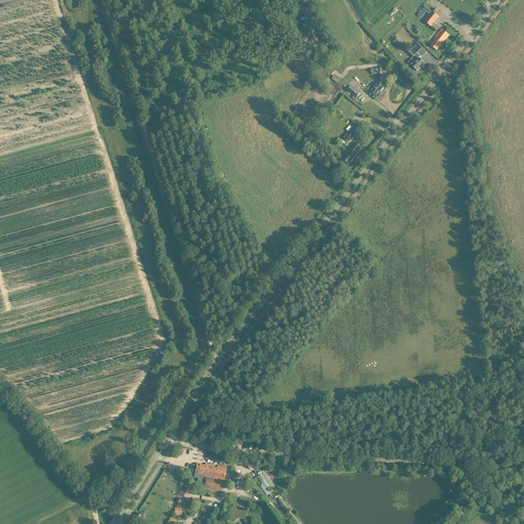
[(431,27),(438,16),(432,11),(425,22),(431,27)]
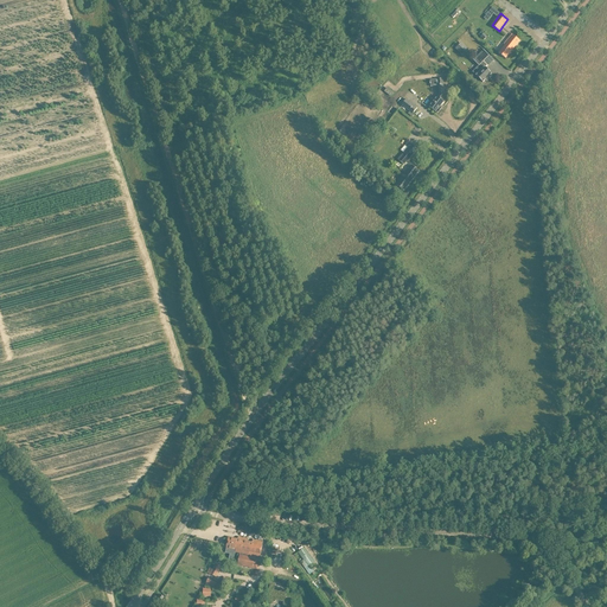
[(519,40),(516,37),(512,34),(504,44),(505,45),(499,53),(505,58),(519,40)]
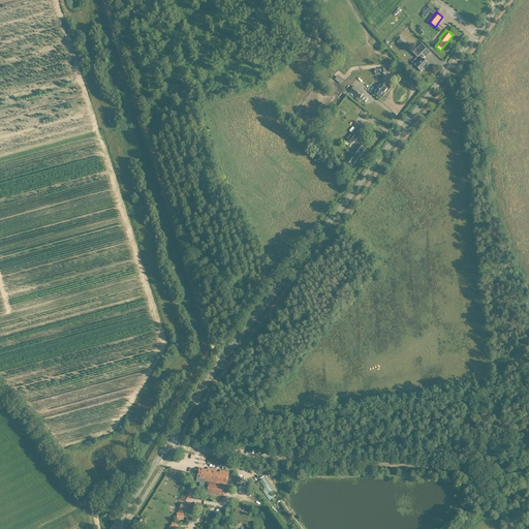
[(407,43),(402,38),(398,42),(403,48),(407,43)]
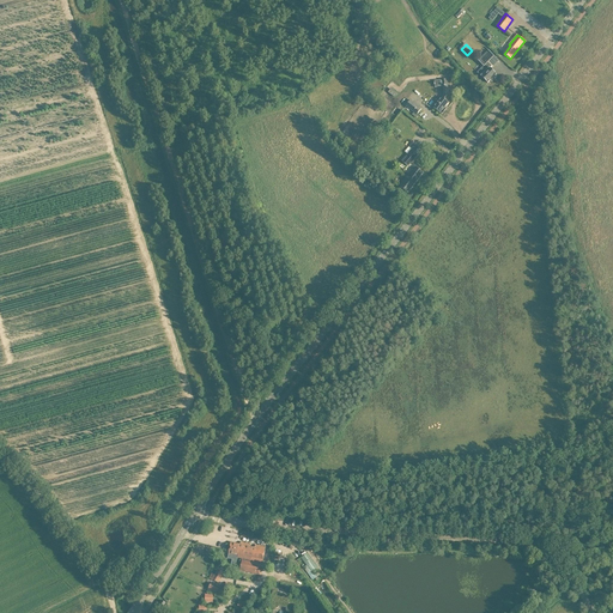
[(493,56),(487,50),(477,60),(486,70),(480,76),(487,83),(496,74),(486,64),(493,56)]
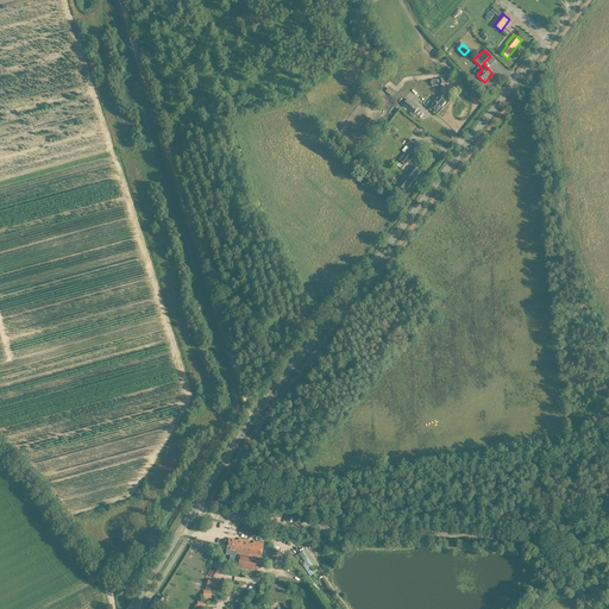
[(431,107),(439,113),(443,108),(441,107),(446,102),(443,100),(446,96),(445,85),(439,85),(440,95),(431,107)]
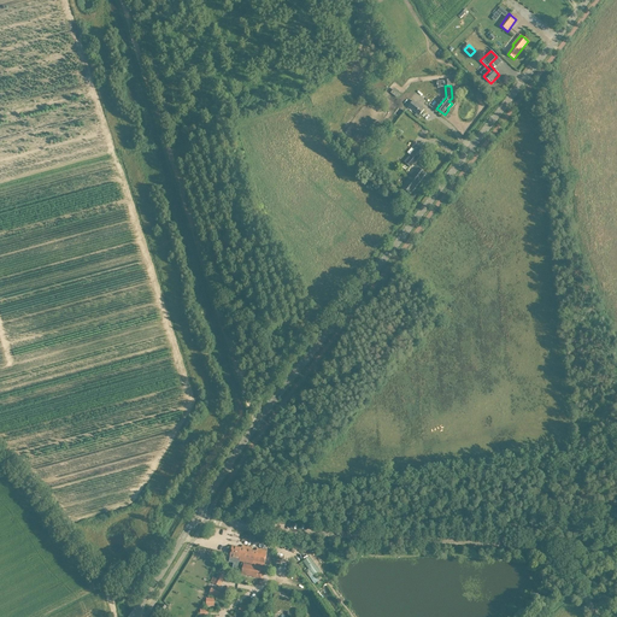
[(424,110),(413,100),(409,106),(419,116),(424,110)]
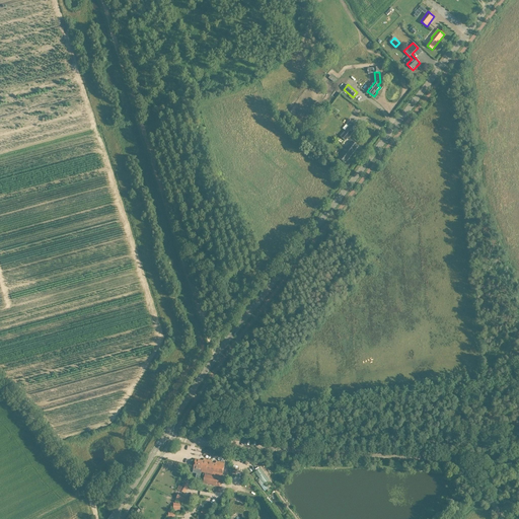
[(345,141),(357,127),(352,123),(340,136),(345,141)]
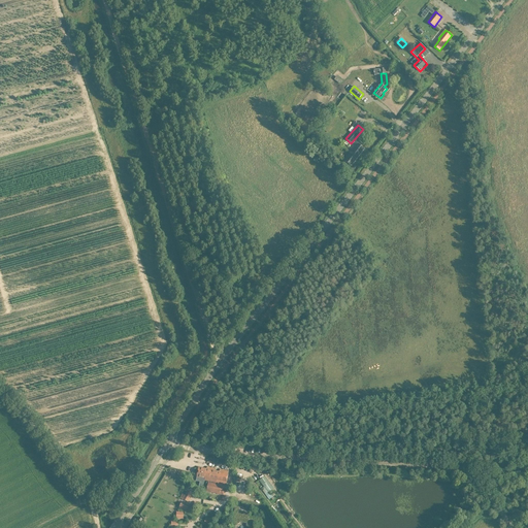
[(364,149),(358,143),(353,151),(353,150),(344,160),(351,166),(364,149)]
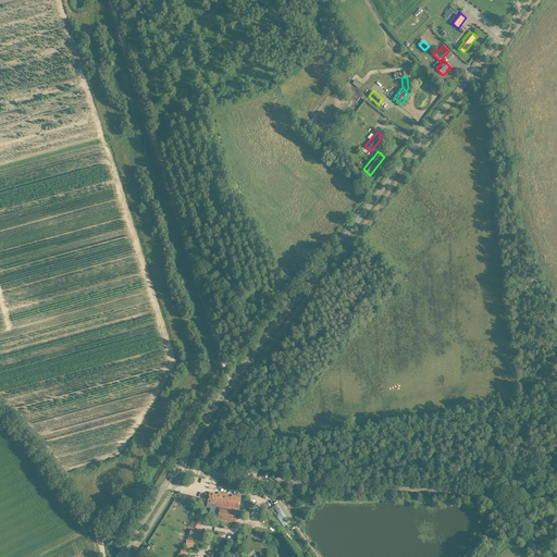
[(210,493),(208,503),(217,505),(215,507),(220,508),(238,511),(242,497),(232,496),(232,498),(227,497),(227,495),(223,494),(223,496),(210,493)]
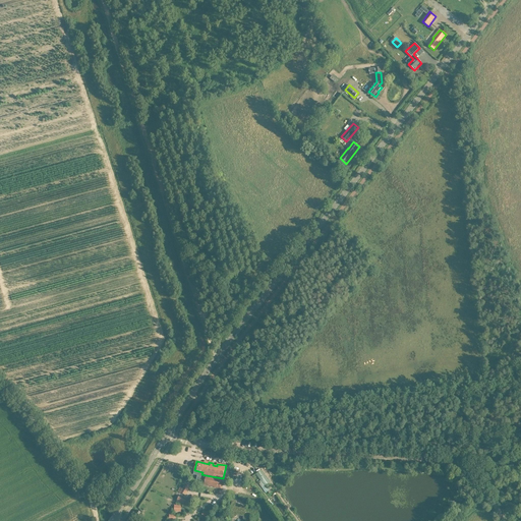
[(255,474),(261,480),(257,482),(266,494),(269,490),(266,486),(269,485),(268,484),(271,482),(262,470),(261,470),(259,469),(255,471),(257,473),(255,474)]
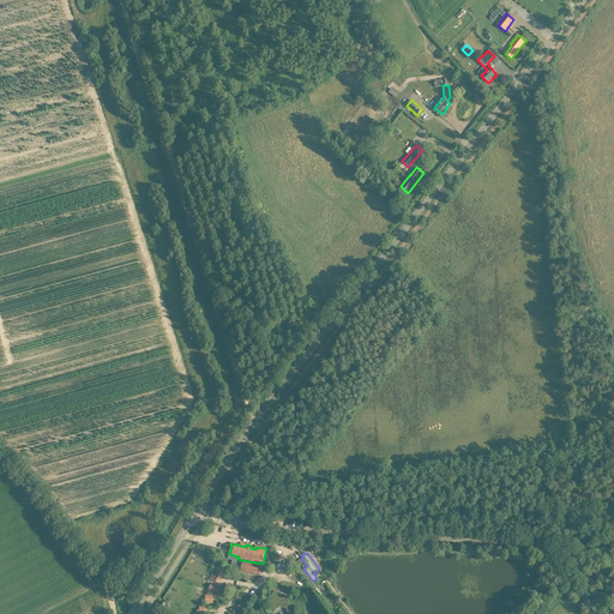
[(242,561),(240,572),(260,576),(263,565),(242,561)]
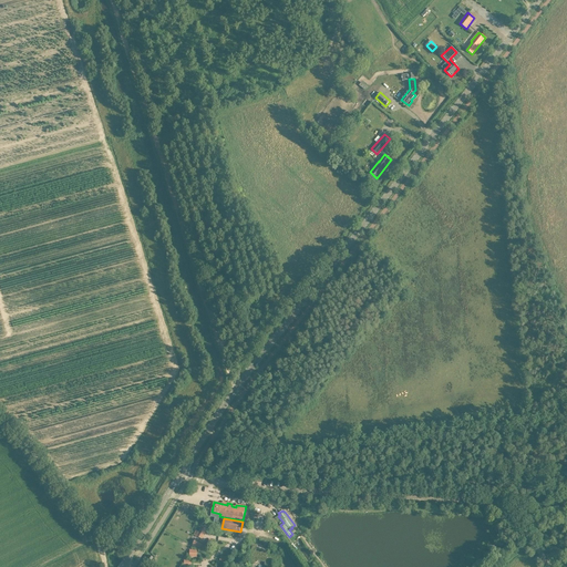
[(193,535),(203,539),(207,529),(200,527),(198,532),(195,529),(193,535)]
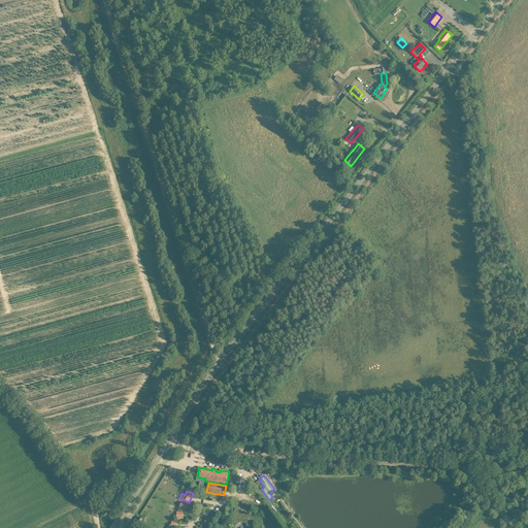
[(192,507),(182,502),(178,508),(190,514),(192,507)]
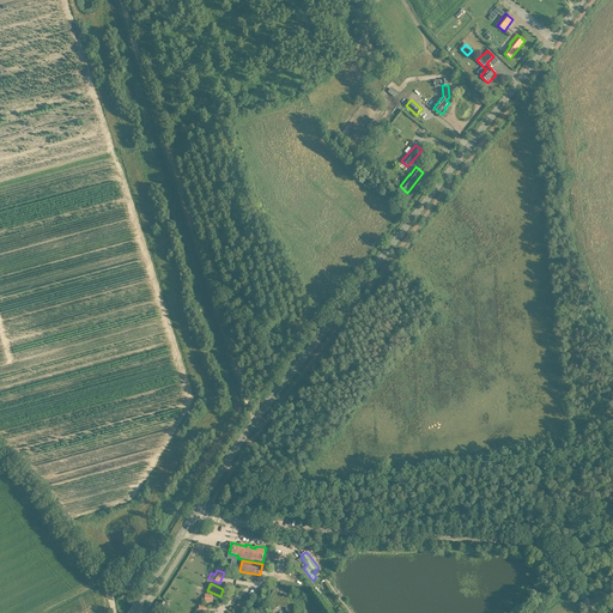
[(271,594),(268,607),(275,608),(278,607),(278,606),(286,607),(286,610),(286,612),(287,612),(290,612),(292,612),(297,601),(291,600),(287,599),(287,596),(283,595),(283,598),(277,595),(271,594)]
